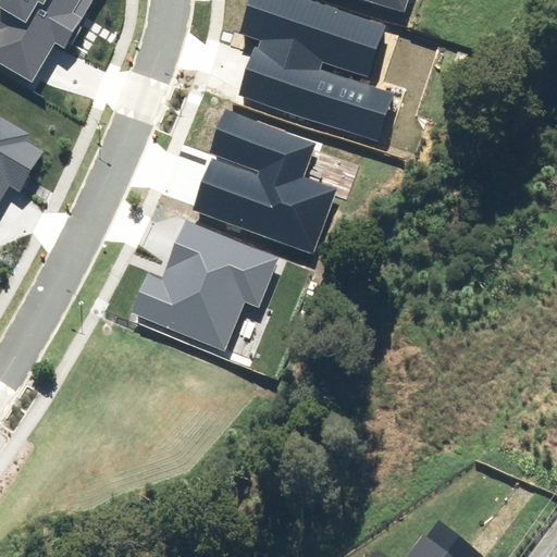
[(0,0),(0,62),(33,82),(54,44),(64,49),(93,0),(0,0)]
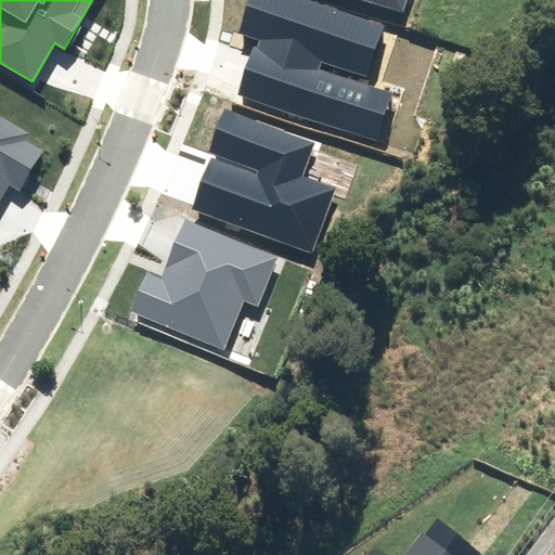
[(254,47),(237,94),(375,141),(391,93),(318,68),(321,60),(365,75),(382,24),(310,0),(253,0),(241,35),(259,41),(257,48),(254,47)]
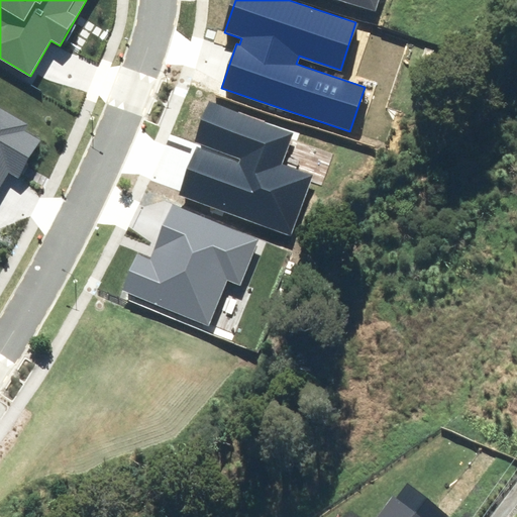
[(335,0),(374,12),(378,0),(335,0)]
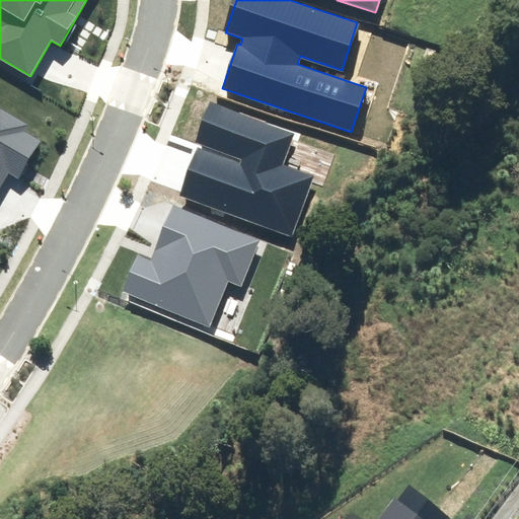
[(198,148),(180,196),(293,236),(315,176),(283,164),(294,135),(210,103),(196,142),(241,159),(239,163),(198,148)]
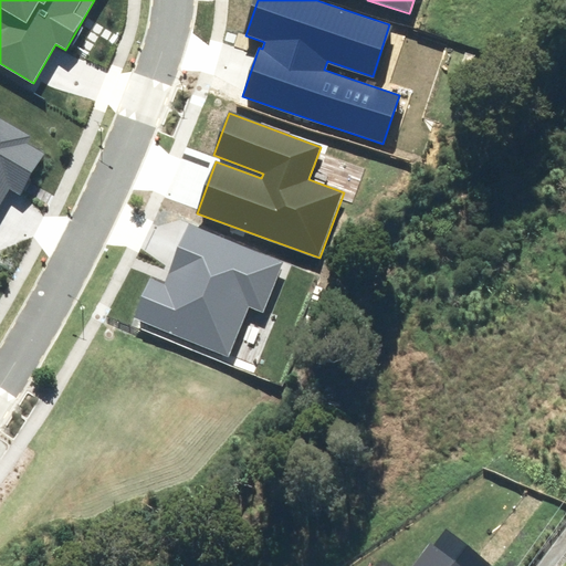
[(0,210),(11,192),(19,197),(44,155),(22,142),(28,134),(0,117),(0,210)]
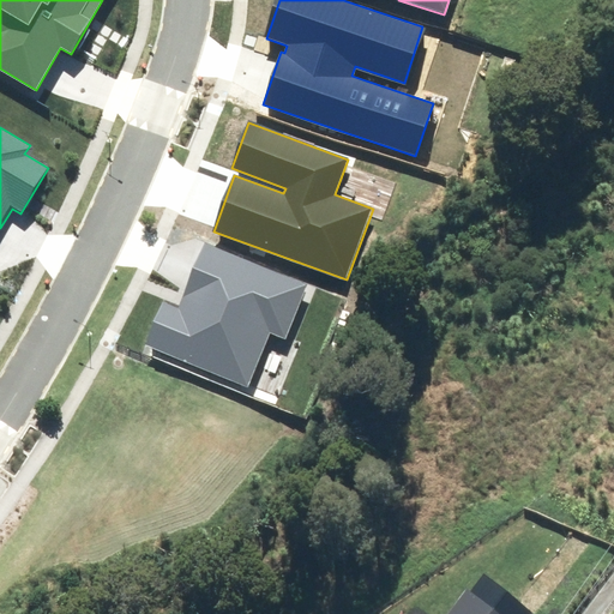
[(164,302),(146,345),(247,387),(271,333),(287,339),(309,287),(206,244),(180,308),(164,302)]
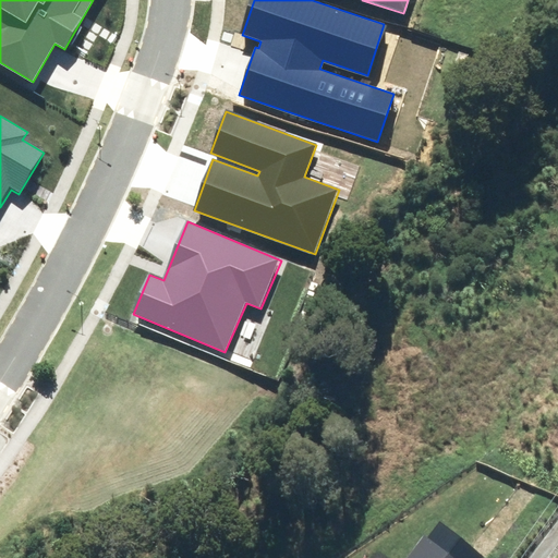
[(456,557),(425,533),(404,557),(456,557)]
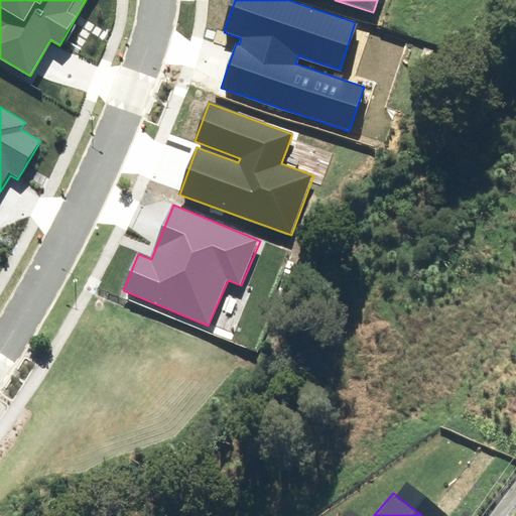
All buildings are outlined.
